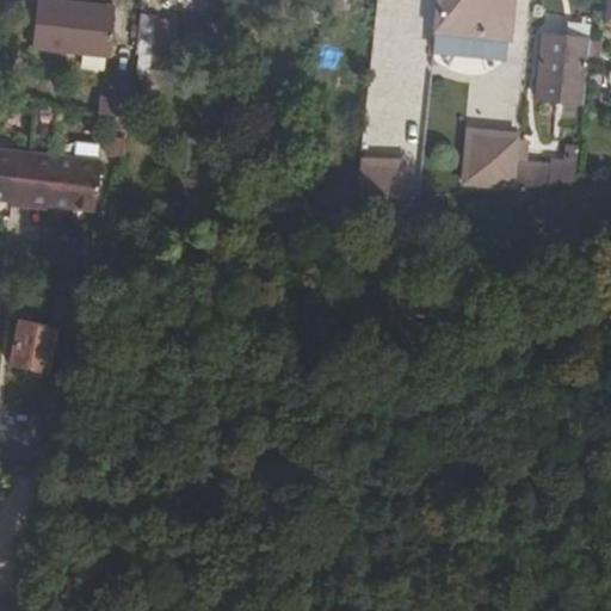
[(109,57),(112,16),(91,13),(91,6),(41,0),(36,0),(31,49),(109,57)]
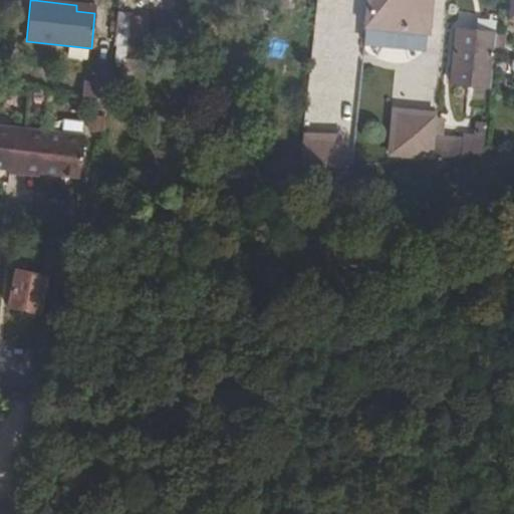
[(256,0),(254,18),(269,21),(270,11),(271,0),(256,0)]
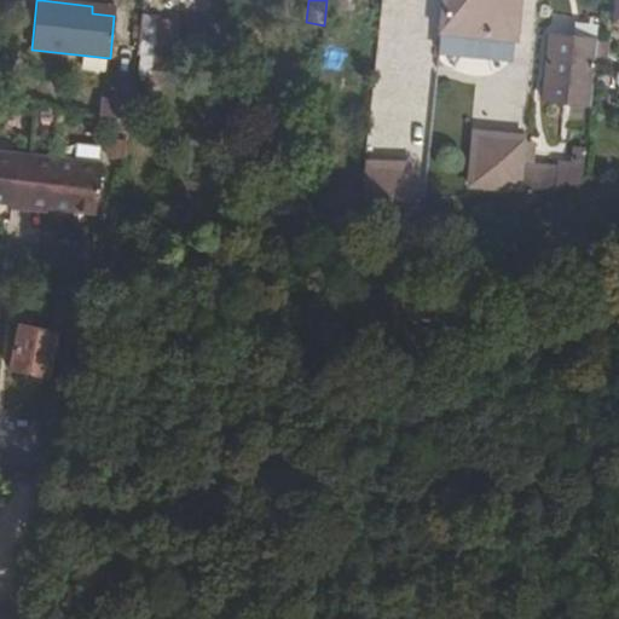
[(445,0),(443,28),(516,36),(520,0),(445,0)]
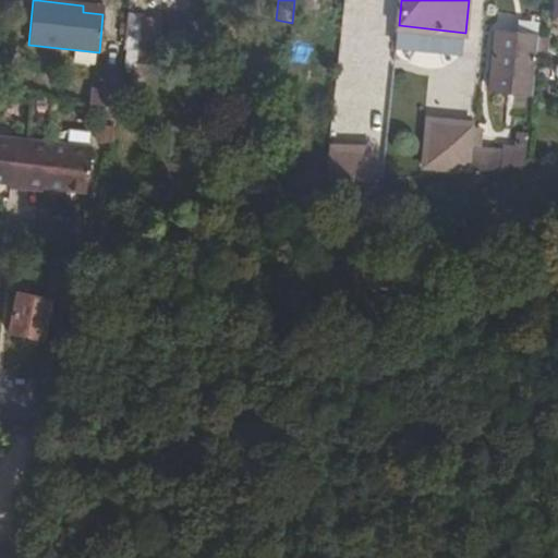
[(83,12),(102,14),(104,7),(83,5),(83,12)]
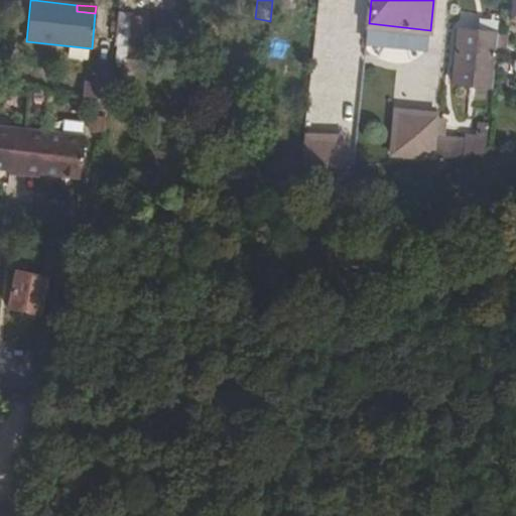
[(132,15),(117,14),(113,48),(115,48),(113,66),(126,67),(132,15)]
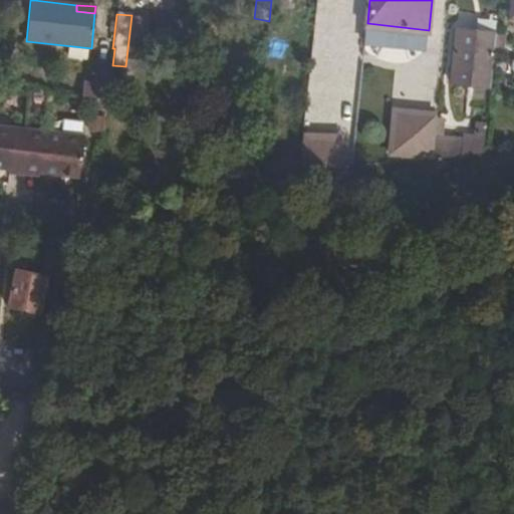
[(493,32),(457,28),(451,82),(487,86),(493,32)]
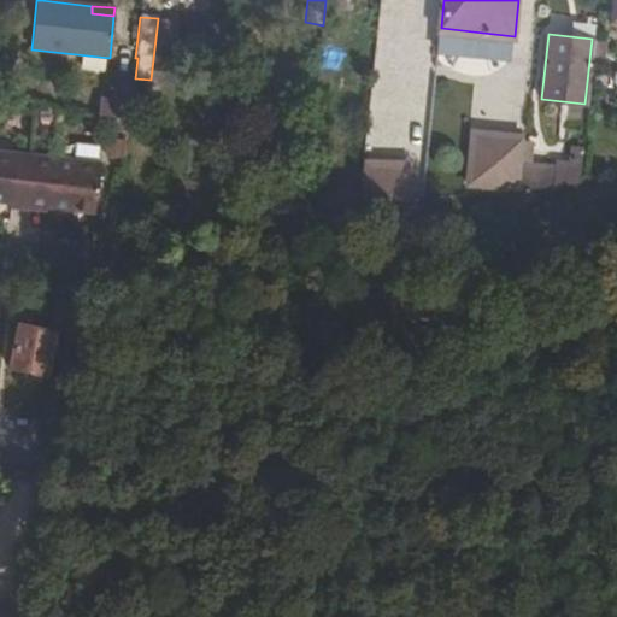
[(98,118),(128,122),(131,83),(113,82),(112,100),(100,99),(98,118)]
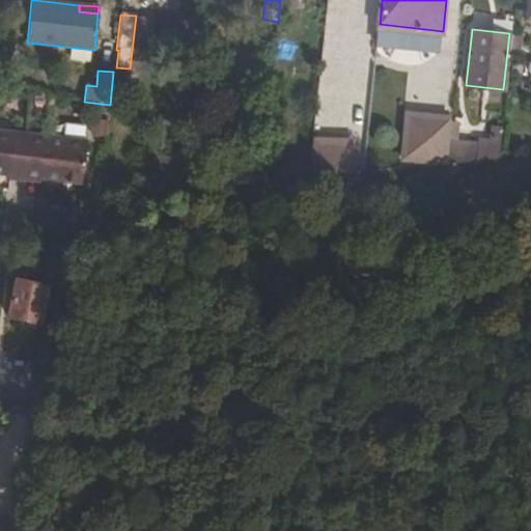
[(348,126),(351,91),(320,90),(318,124),(348,126)]
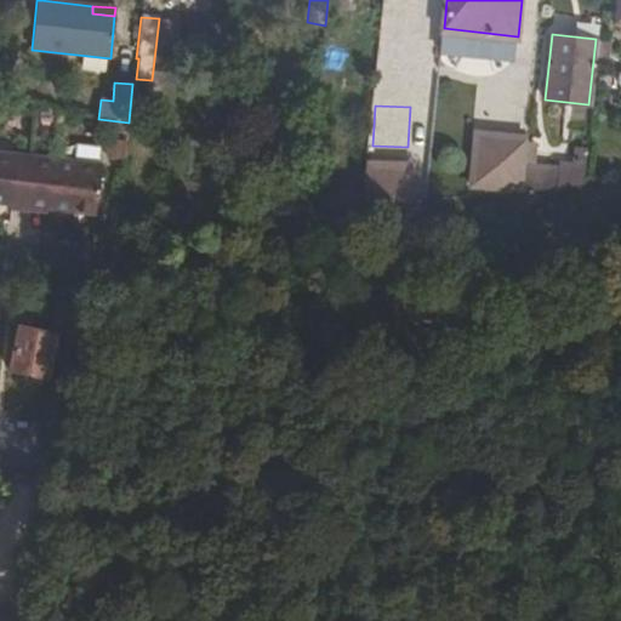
[(525,135),(473,130),(467,188),(503,192),(520,193),(520,188),(523,160),(525,135)]
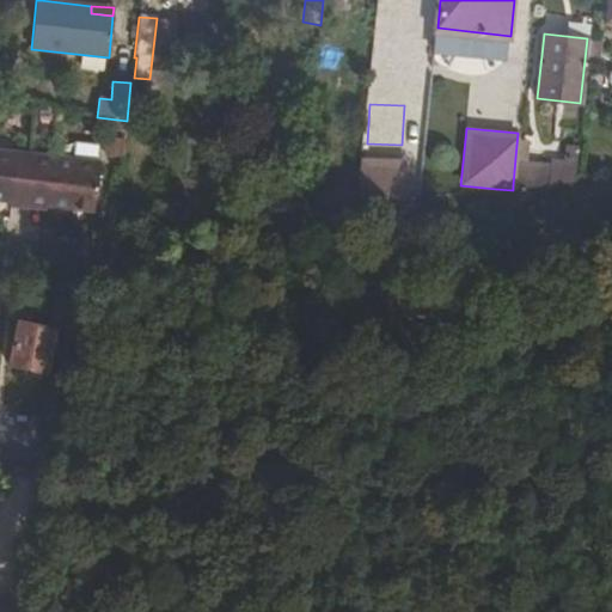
[(29,204),(34,155),(0,152),(0,200),(11,202),(10,206),(28,208),(29,204)]
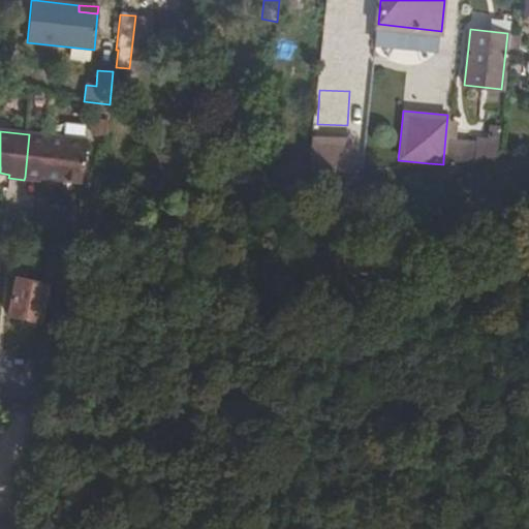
[(85,141),(29,134),(25,177),(39,178),(81,182),(85,141)]
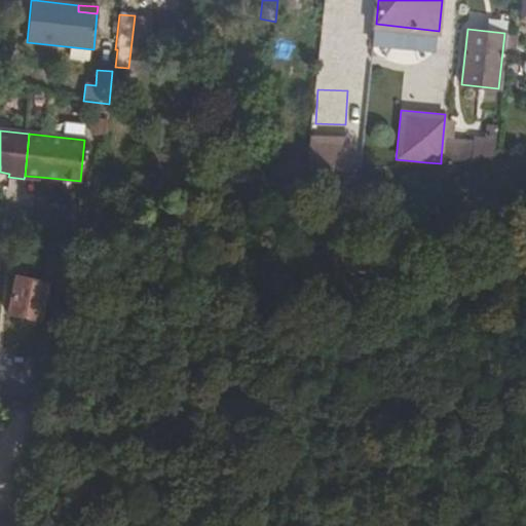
[(350,137),(315,135),(314,170),(348,172),(350,137)]
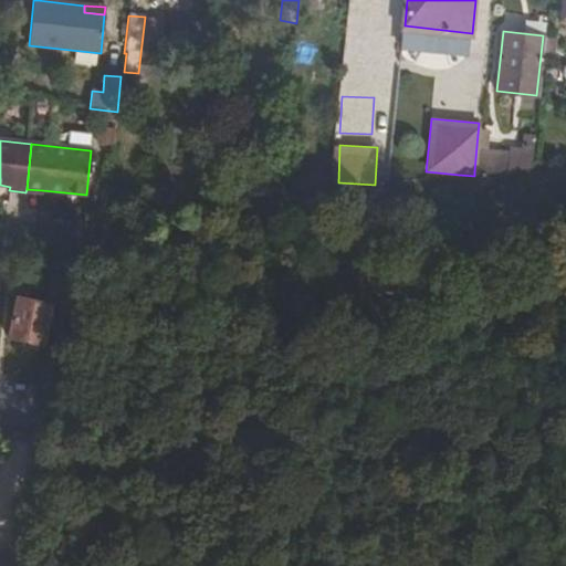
[(533,152),(477,146),(474,171),(531,166),(533,152)]
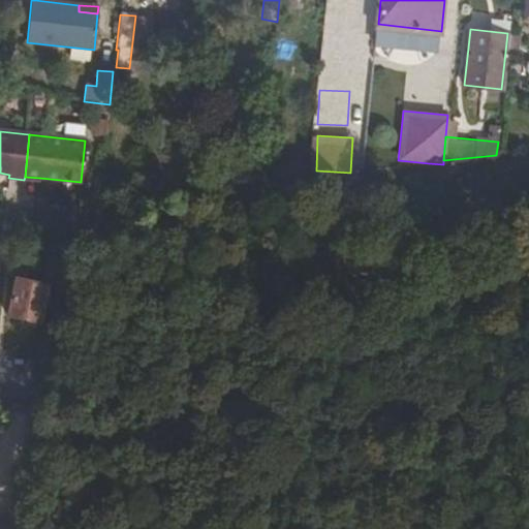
[(45,286),(14,280),(7,316),(38,321),(45,286)]
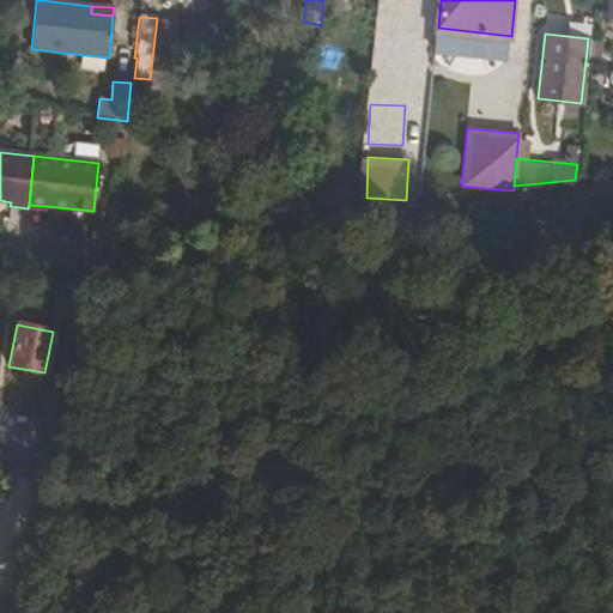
[(0,612),(17,612),(19,600),(1,596),(0,601),(0,612)]
